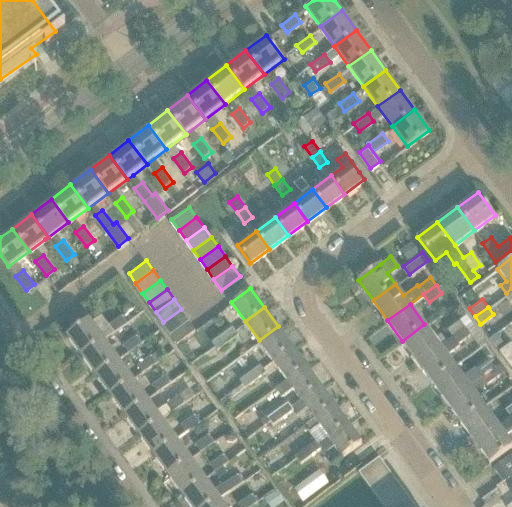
[(188,318),(181,309),(163,322),(170,331),(188,318)]
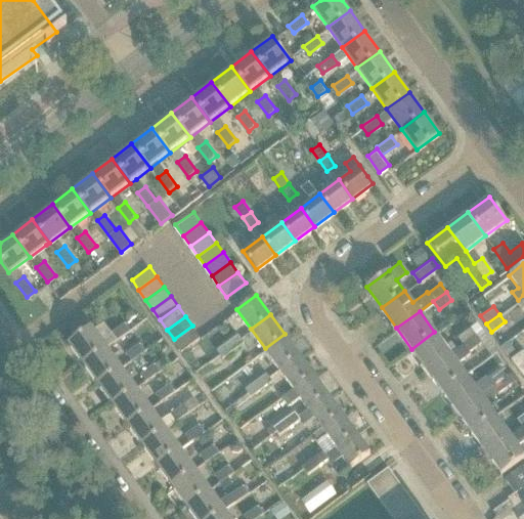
[(125,319),(111,330),(117,338),(131,328),(125,319)]
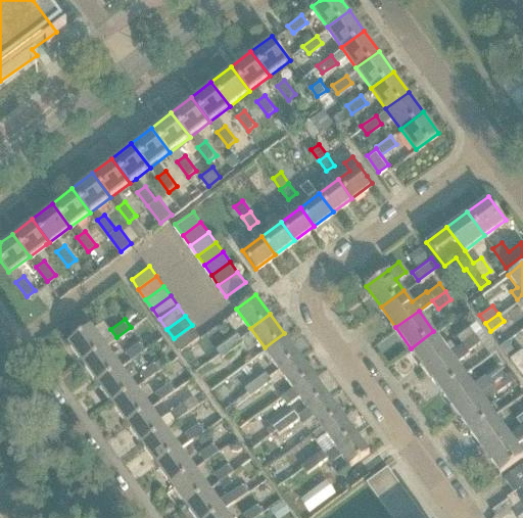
[(482,328),(476,320),(457,334),(462,342),(482,328)]
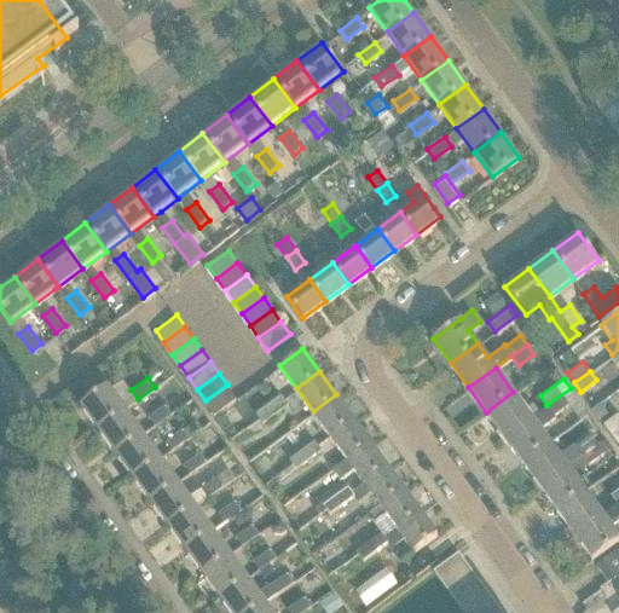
[(236,397),(227,385),(206,400),(214,412),(236,397)]
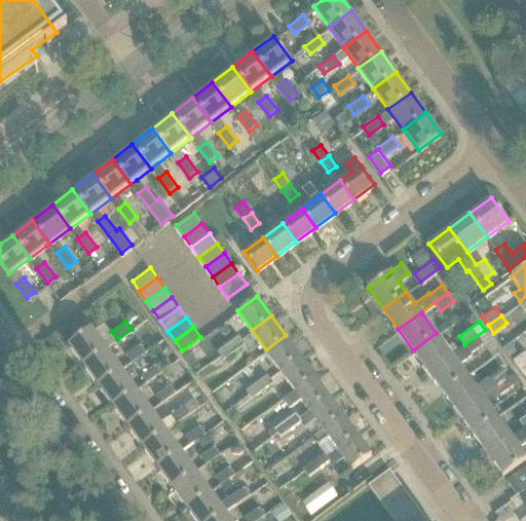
[(68,343),(83,364),(106,347),(91,328),(68,343)]
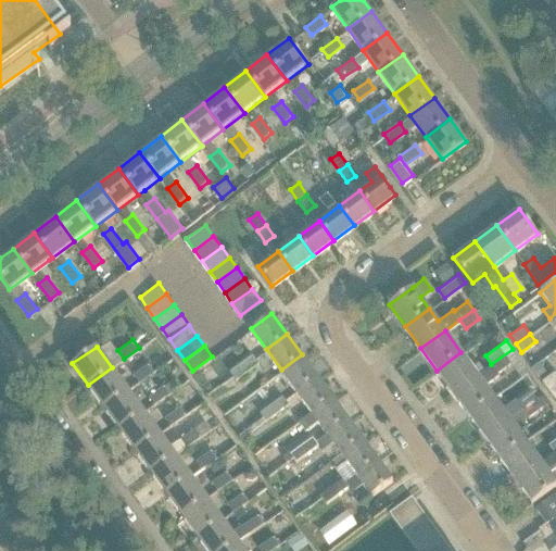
[(493,396),(491,392),(484,384),(498,373),(497,372),(519,357),(513,349),(491,364),(485,368),(477,374),(453,392),(468,414),(493,396)]
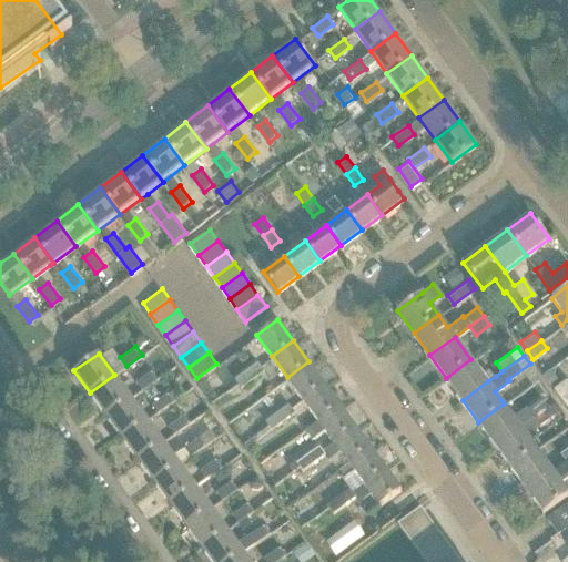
[(246,367),(253,376),(264,368),(259,359),(246,367)]
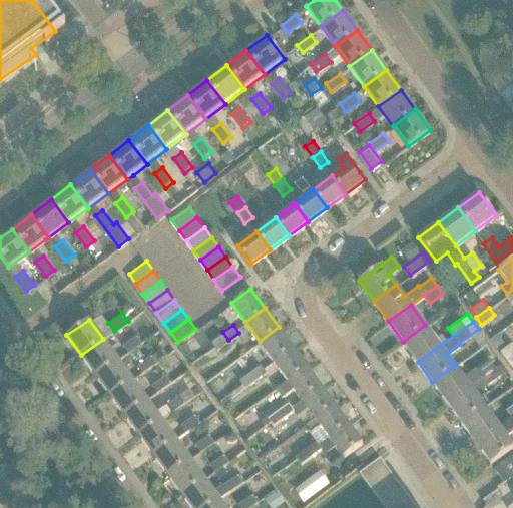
[(403,342),(415,358),(418,362),(440,345),(448,340),(442,332),(434,337),(425,325),(403,342)]
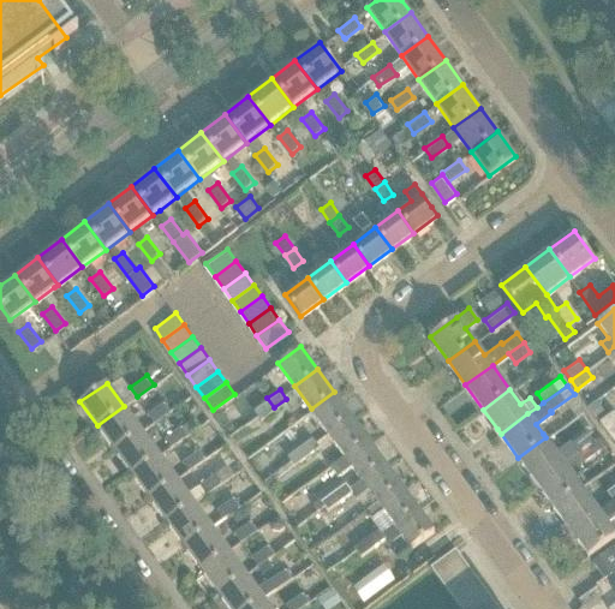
[(311,409),(328,431),(351,415),(334,392),(311,409)]
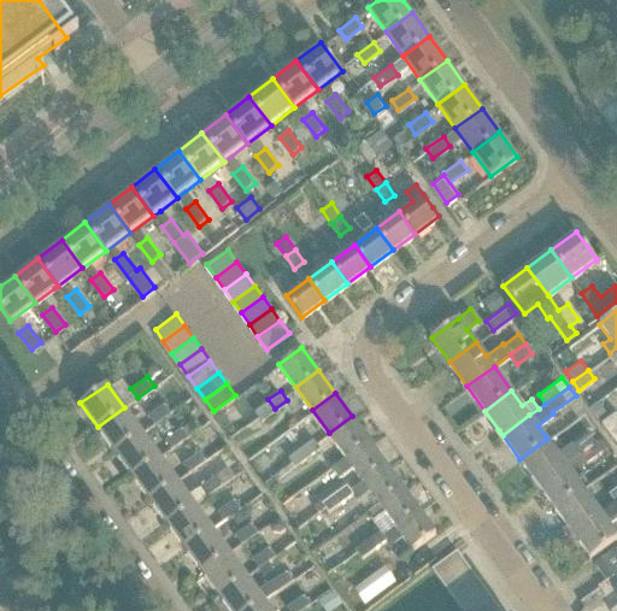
[(599,398),(589,405),(597,416),(606,409),(599,398)]
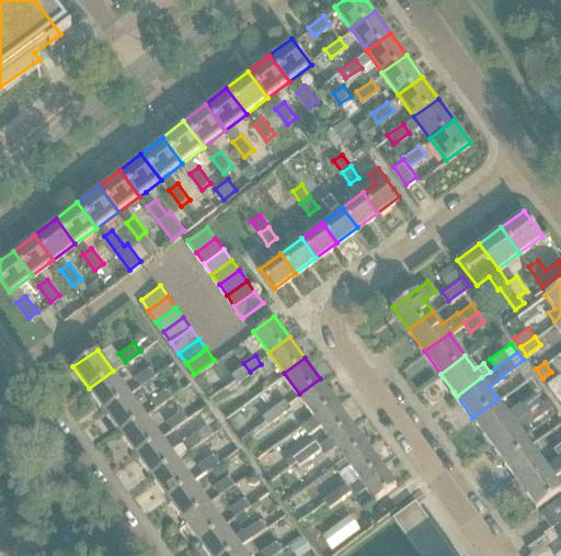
[(250,372),(243,363),(232,372),(239,381),(250,372)]
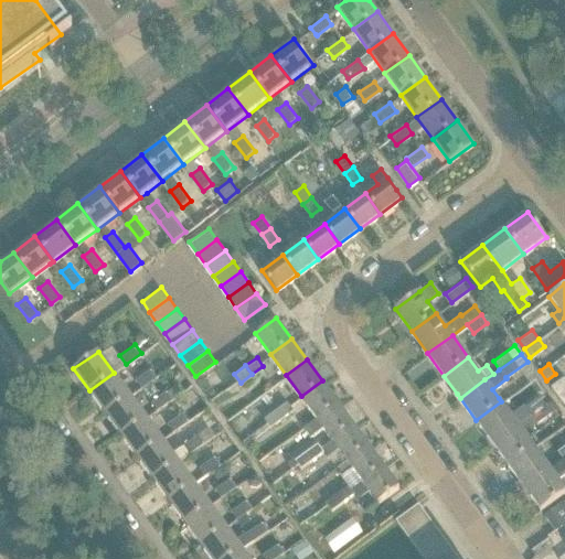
[(151,366),(136,377),(141,386),(158,375),(151,366)]
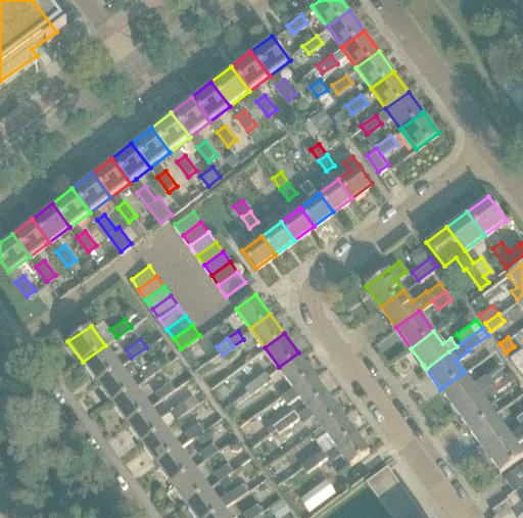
[(121,366),(105,345),(83,362),(98,382),(121,366)]
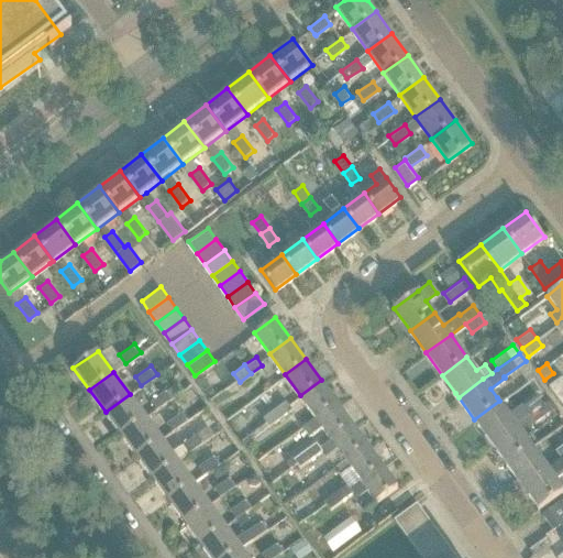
[(554,391),(562,384),(562,374),(562,373),(548,383),(554,391)]
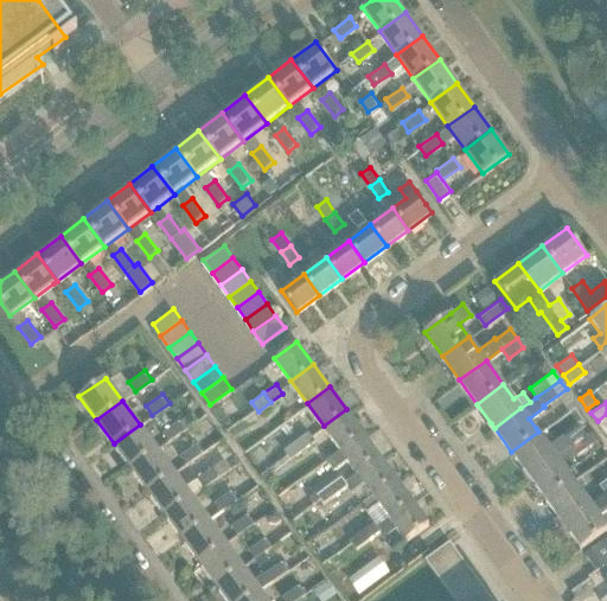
[(193,408),(180,417),(185,424),(198,416),(193,408)]
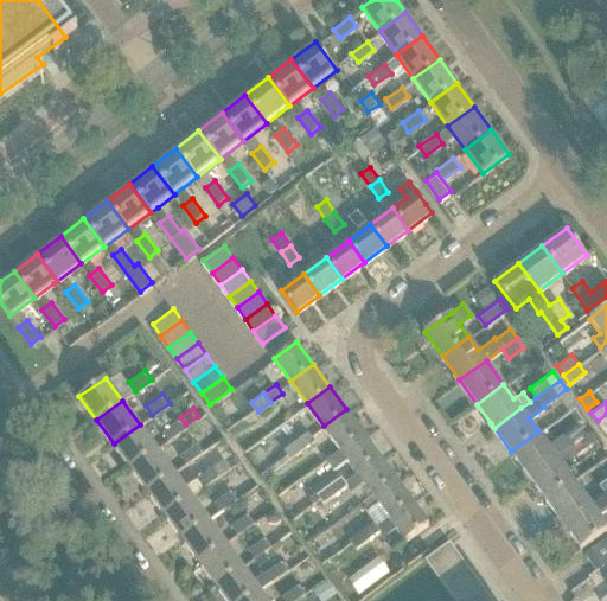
[(324,426),(334,441),(339,448),(363,432),(346,409),(324,426)]
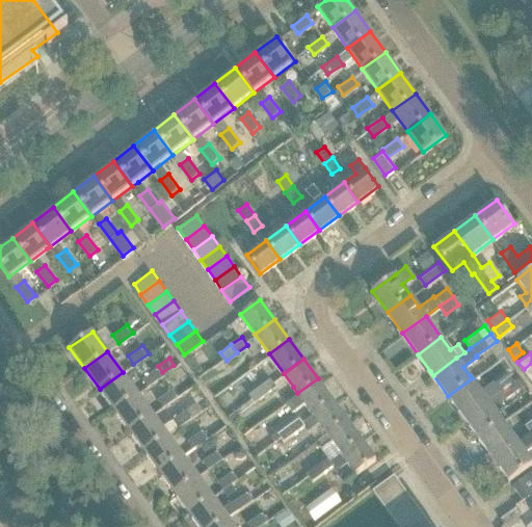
[(142,376),(149,385),(163,374),(162,372),(158,366),(142,376)]
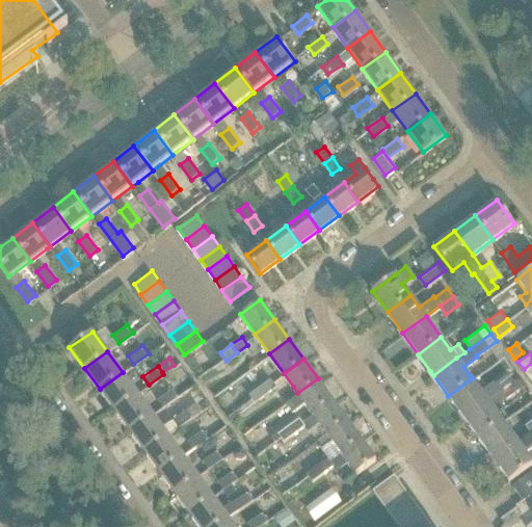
[(138,392),(123,372),(100,389),(114,410),(138,392)]
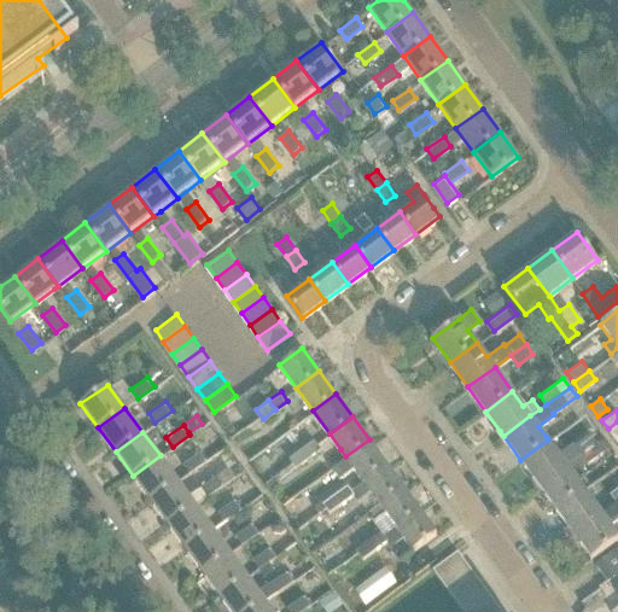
[(558,453),(551,443),(548,439),(520,460),(538,484),(566,464),(582,452),(596,441),(590,432),(576,443),(573,441),(558,453)]
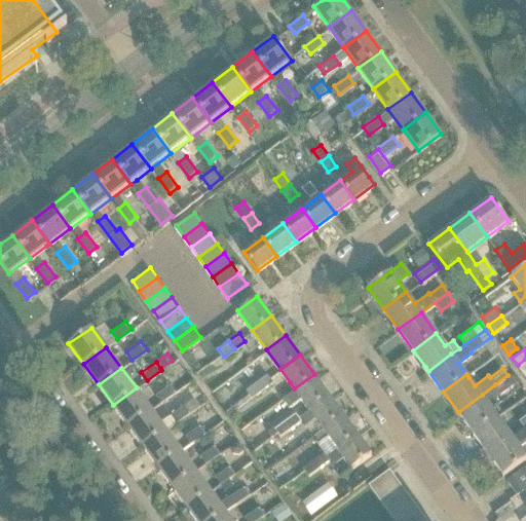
[(495,384),(501,393),(521,378),(515,370),(508,375),(495,384)]
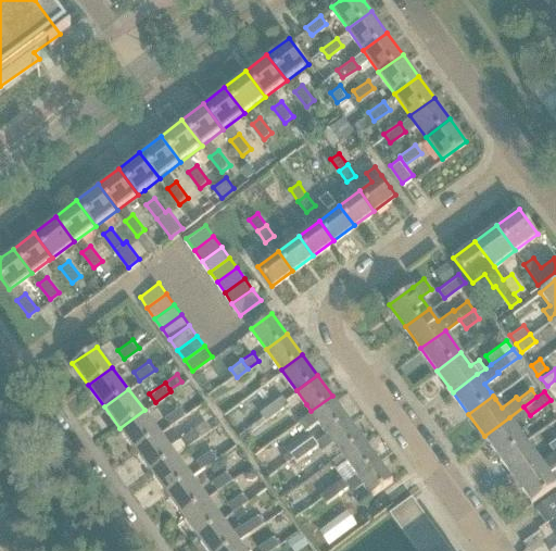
[(272,401),(278,410),(289,402),(282,393),(272,401)]
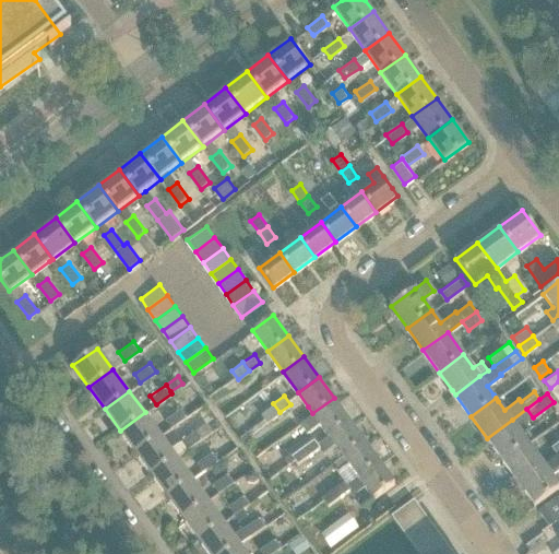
[(312,413),(328,434),(348,419),(334,398),(312,413)]
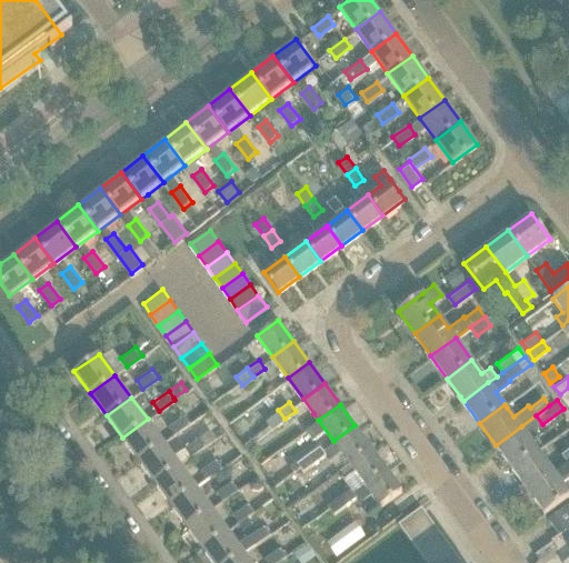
[(285,419),(278,410),(267,419),(273,428),(285,419)]
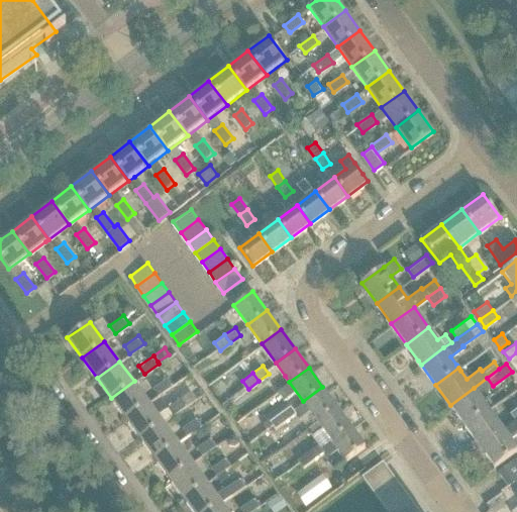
[(153,385),(159,394),(174,384),(168,375),(153,385)]
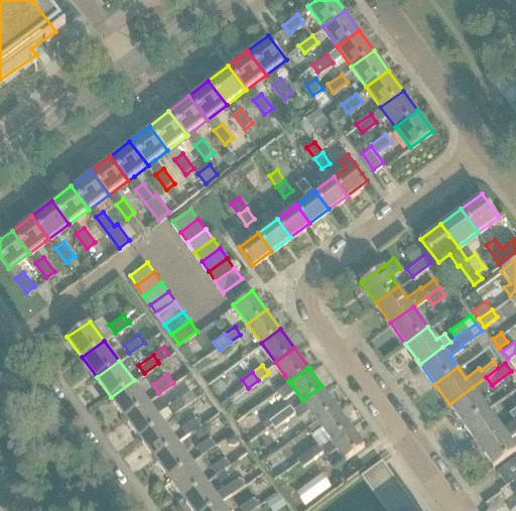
[(148,400),(134,380),(111,397),(125,417),(148,400)]
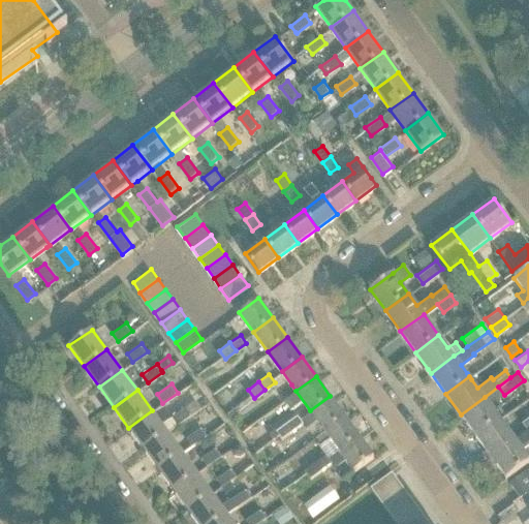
[(310,410),(312,412),(324,430),(344,415),(330,396),(310,410)]
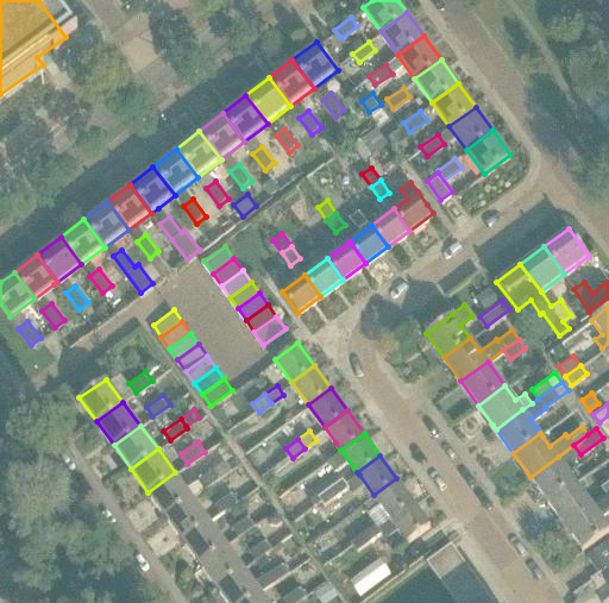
[(558,457),(531,477),(547,501),(575,481),(558,457)]
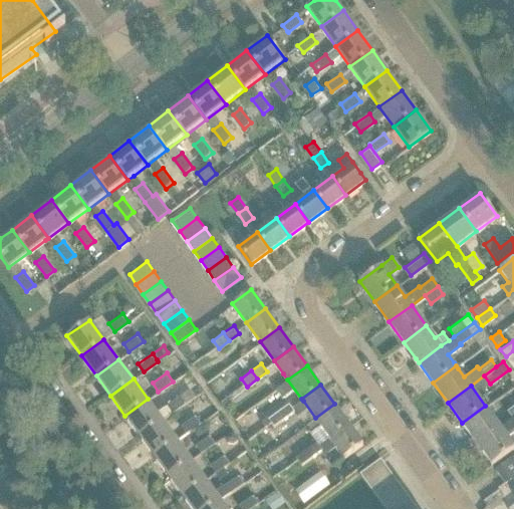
[(167,403),(173,411),(187,401),(182,393),(167,403)]
